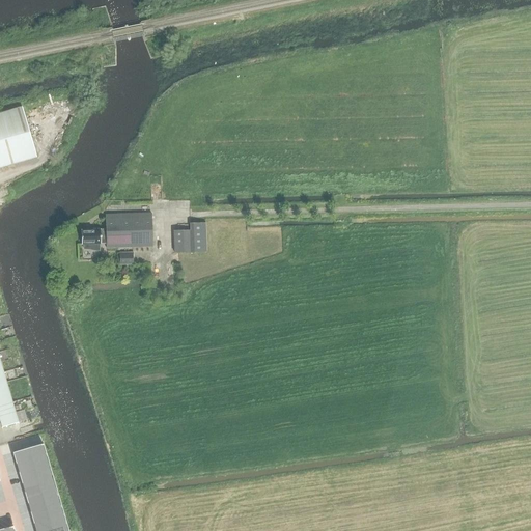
[(22,107),(0,113),(0,167),(36,157),(22,107)]
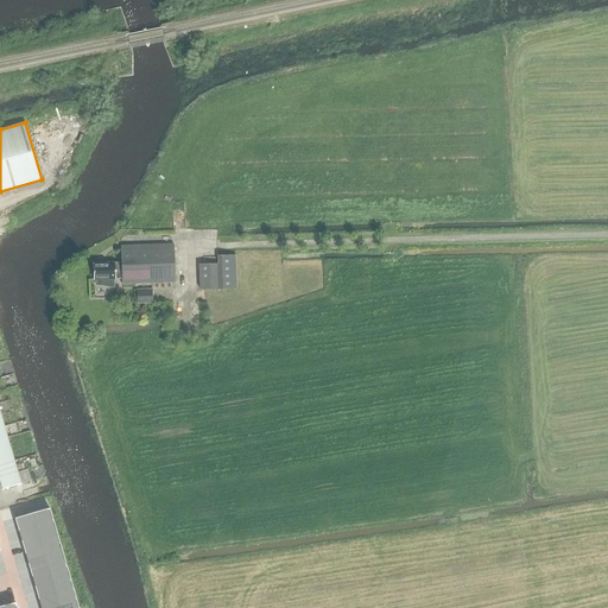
[(96,279),(96,284),(100,284),(102,284),(105,285),(112,286),(114,286),(113,278),(121,278),(121,284),(175,282),(173,244),(120,246),(121,261),(93,263),(94,279),(96,279)]
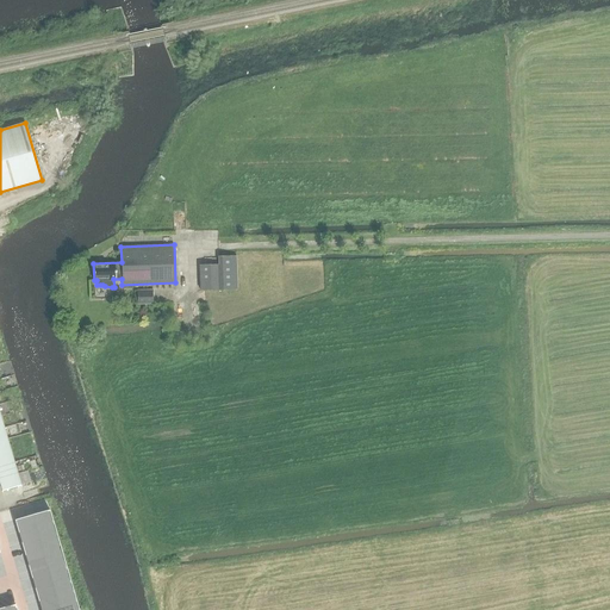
[(237,290),(236,255),(218,256),(219,265),(200,265),(200,291),(237,290)]
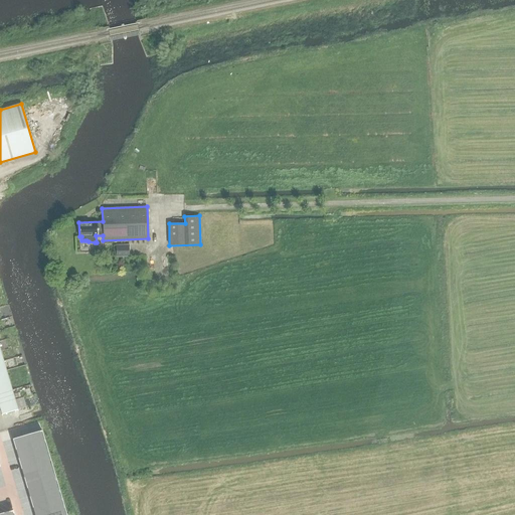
[(116,244),(117,256),(129,255),(129,244),(116,244)]
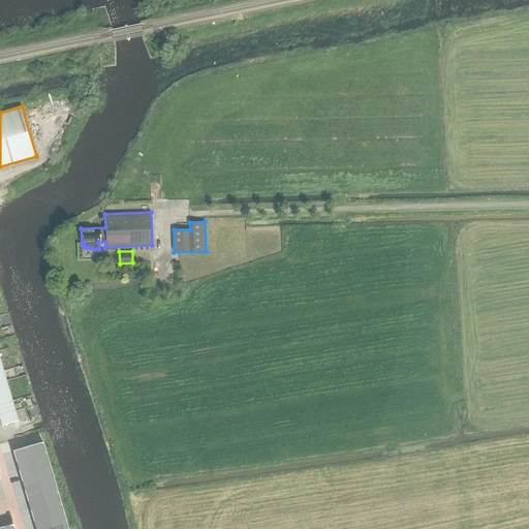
[(0,394),(8,392),(5,381),(0,382),(0,394)]
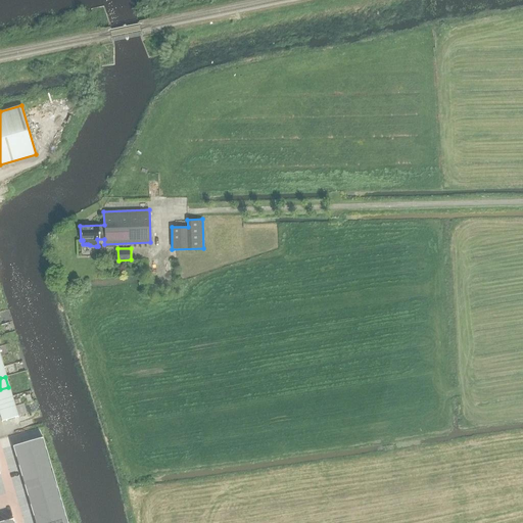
[(0,399),(11,396),(8,387),(0,389),(0,399)]
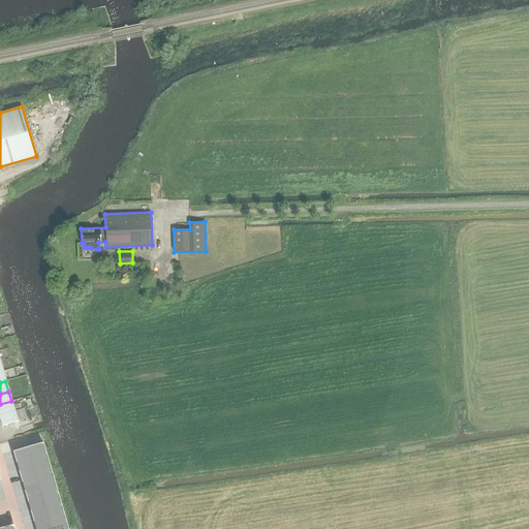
[(0,414),(14,411),(11,401),(0,404),(0,414)]
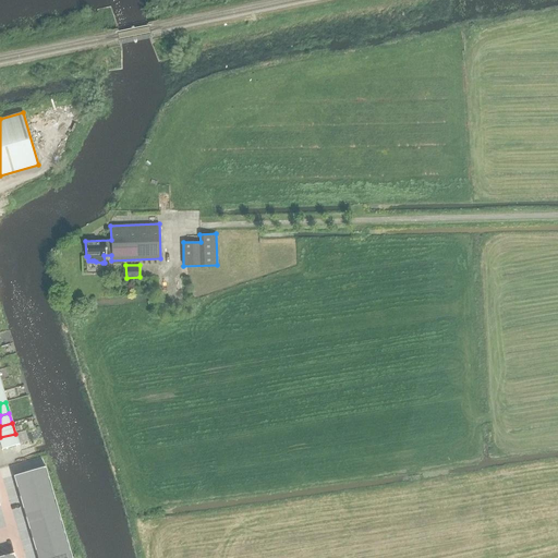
[(17,445),(15,434),(0,437),(0,446),(1,449),(17,445)]
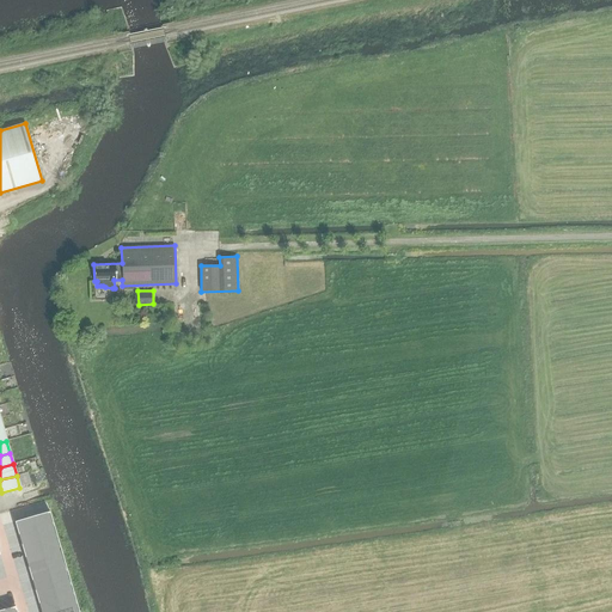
[(49,512),(14,522),(22,545),(56,534),(49,512)]
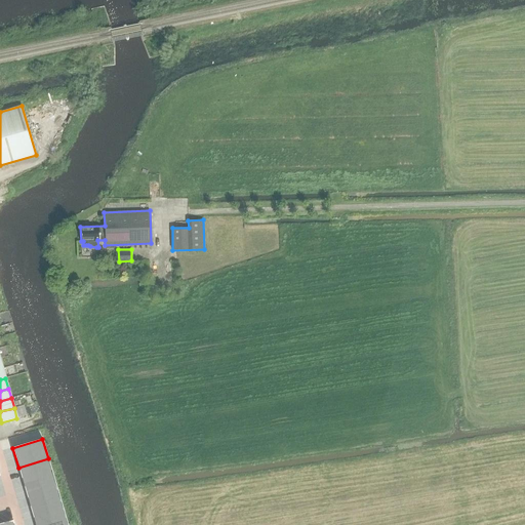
[(48,458),(18,468),(25,487),(53,479),(48,458)]
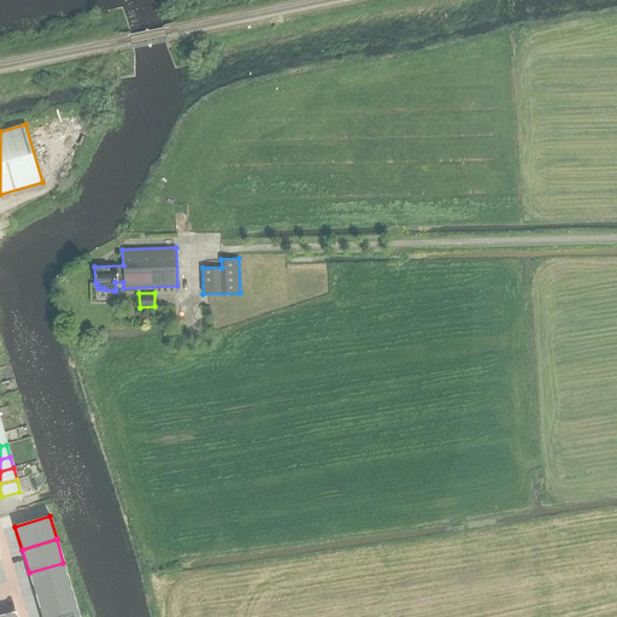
[(63,563),(29,573),(35,595),(70,586),(63,563)]
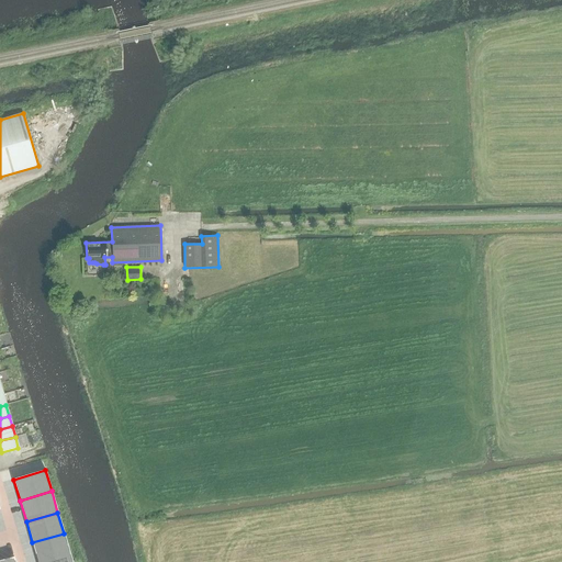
[(64,534),(32,542),(37,561),(43,561),(70,554),(64,534)]
